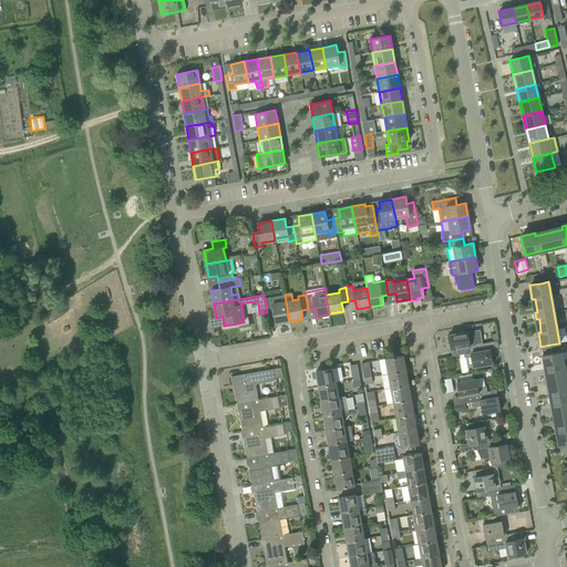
[(289,321),(285,295),(279,296),(265,299),(267,312),(267,316),(274,315),(276,323),(289,321)]
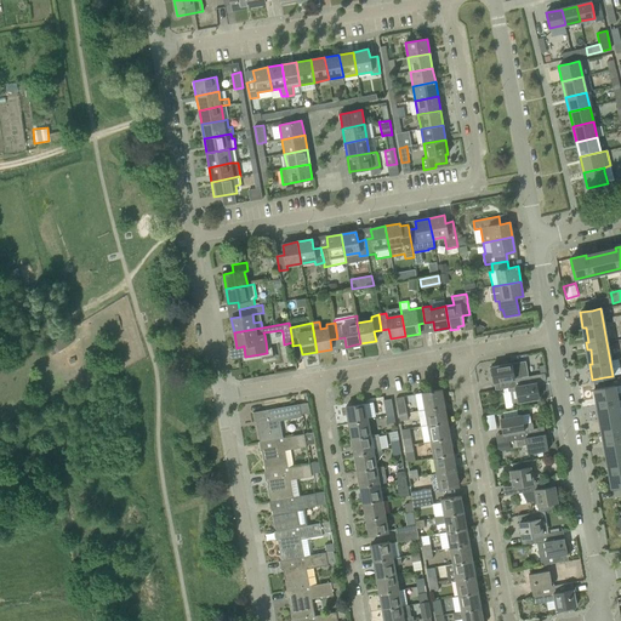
[(514,379),(529,376),(528,376),(525,362),(525,360),(491,368),(489,369),(491,376),(493,376),(494,382),(497,382),(499,389),(510,387),(517,386),(514,379)]
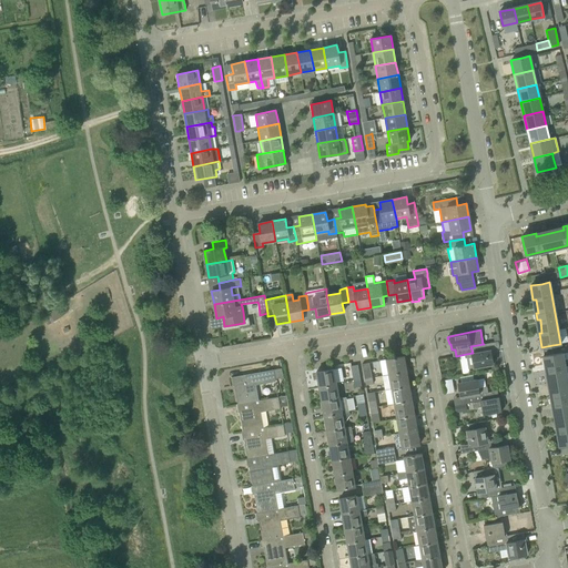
[(493,364),(490,350),(487,351),(486,344),(484,344),(470,346),(473,353),(466,354),(468,368),(493,364)]
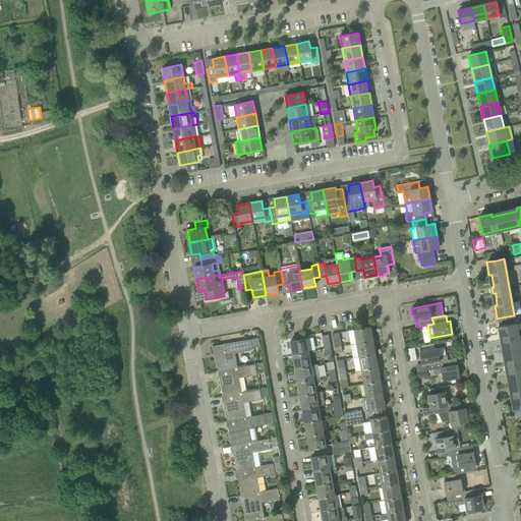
[(520,407),(520,353),(516,324),(499,327),(501,340),(503,339),(508,364),(505,364),(506,371),(509,370),(513,396),(511,396),(513,409),(520,407)]
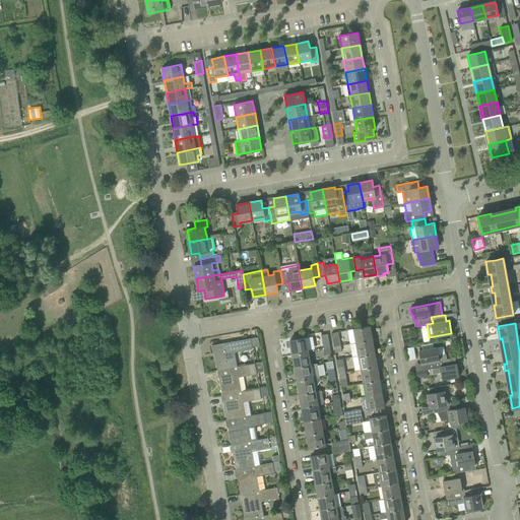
[(370,326),(353,329),(355,342),(356,342),(372,340),(370,326)]
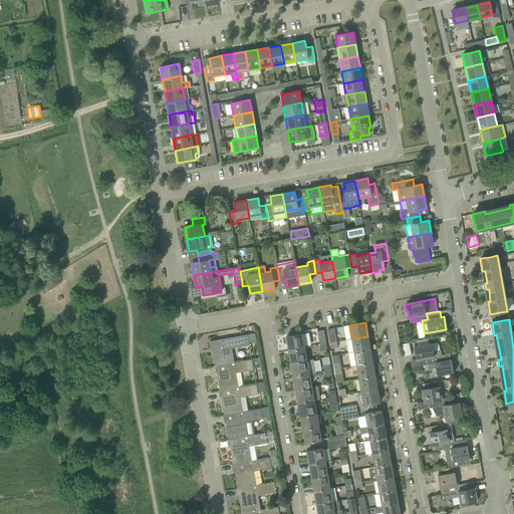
[(336,341),(334,328),(327,329),(330,342),(336,341)]
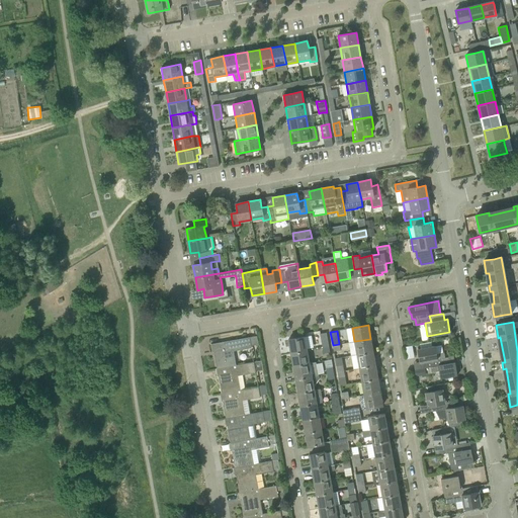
[(329,346),(326,333),(320,334),(322,347),(329,346)]
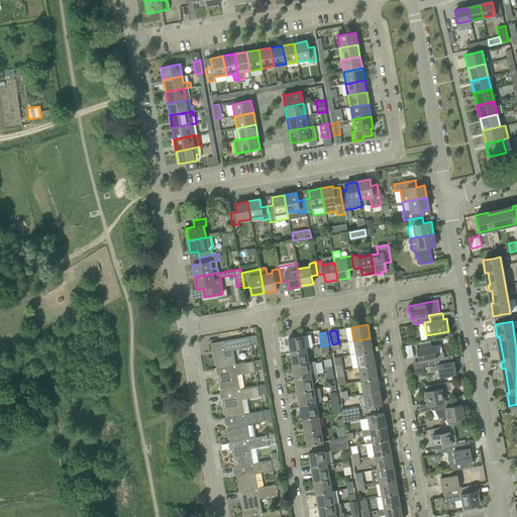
[(232,350),(250,346),(250,344),(259,342),(256,335),(248,336),(211,343),(212,351),(213,351),(216,368),(235,365),(232,350)]
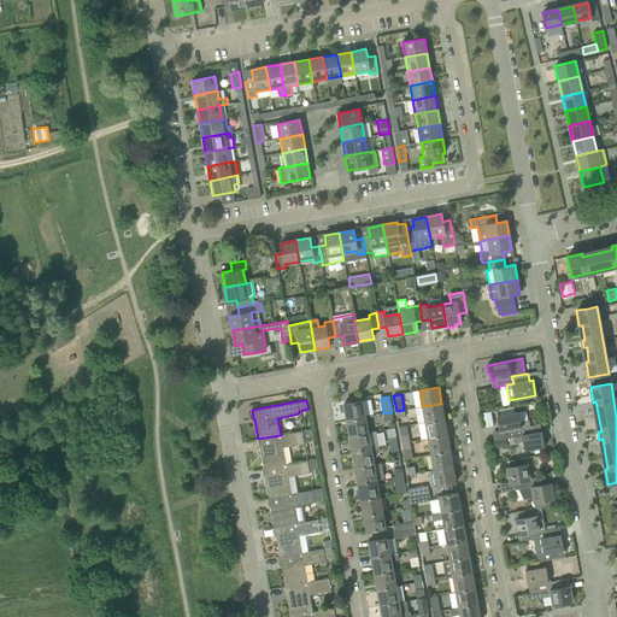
[(344,404),(346,421),(365,417),(363,400),(344,404)]
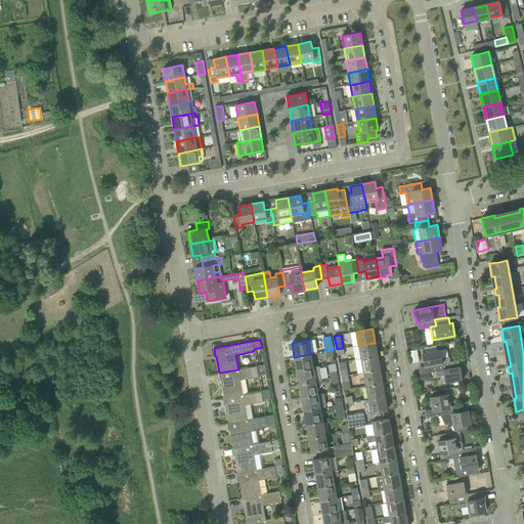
[(378,356),(375,343),(359,345),(358,345),(353,346),(355,360),(361,359),(378,356)]
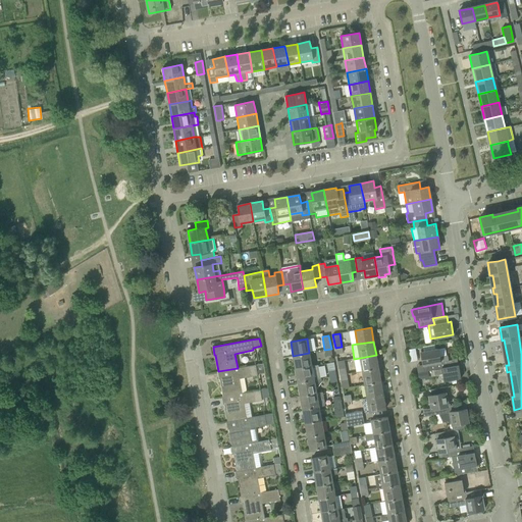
[(449,361),(448,356),(439,357),(438,349),(421,352),(423,365),(426,365),(427,371),(433,370),(441,368),(440,362),(449,361)]
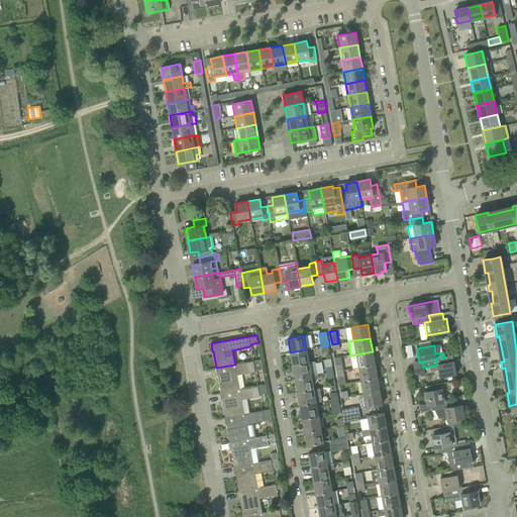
[(308,363),(306,349),(290,352),(293,366),(308,363)]
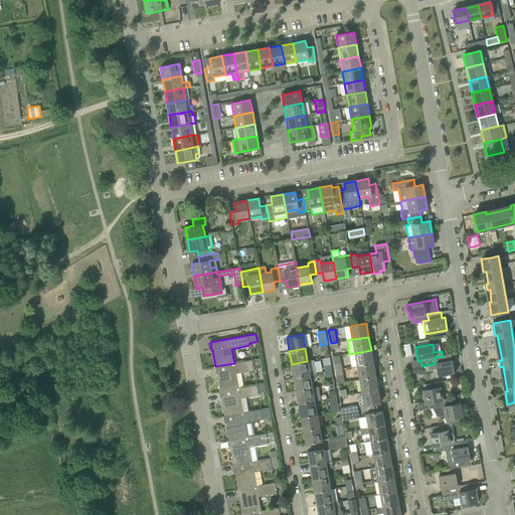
[(373,363),(371,350),(355,353),(357,366),(373,363)]
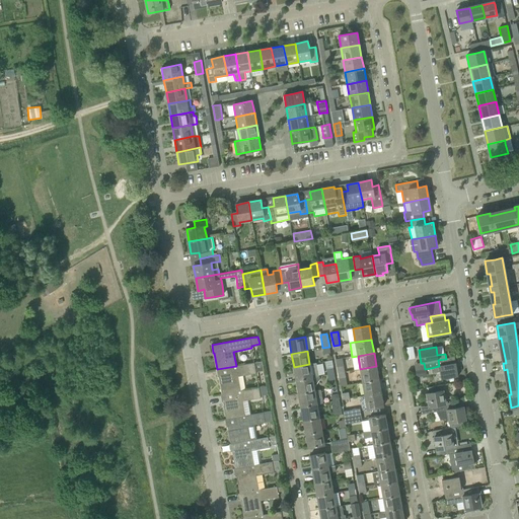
[(451,358),(446,359),(438,360),(439,366),(431,368),(432,373),(440,372),(441,379),(458,376),(456,363),(452,364),(451,358)]
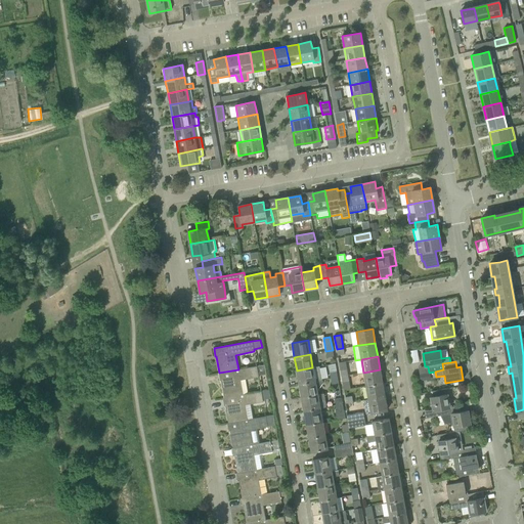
[(259,378),(258,375),(261,374),(261,376),(265,376),(264,374),(266,373),(265,364),(238,369),(219,373),(218,373),(219,381),(220,381),(224,398),(243,394),(241,381),(259,378)]
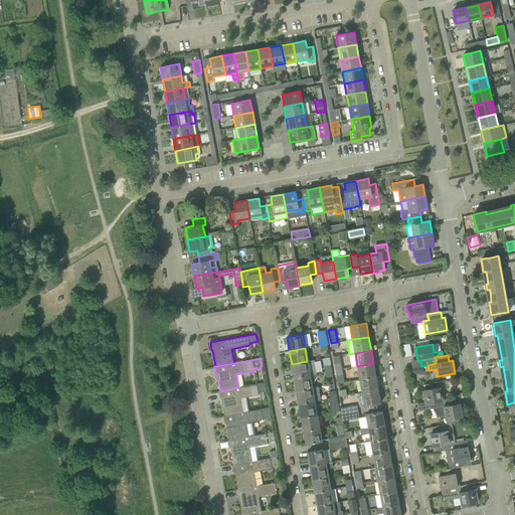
[(307,361),(292,364),(294,377),(316,373),(314,360),(307,361)]
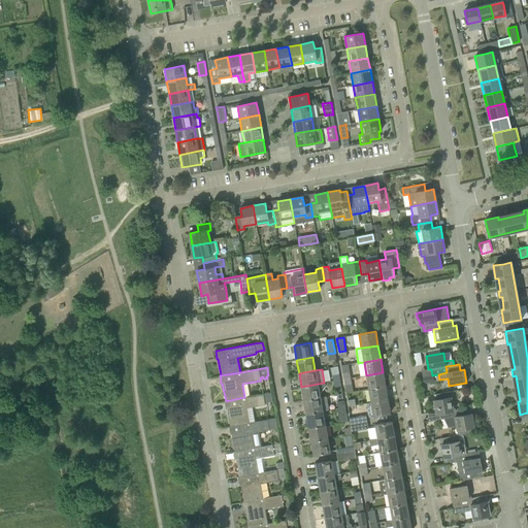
[(385,386),(383,372),(366,375),(369,389),(385,386)]
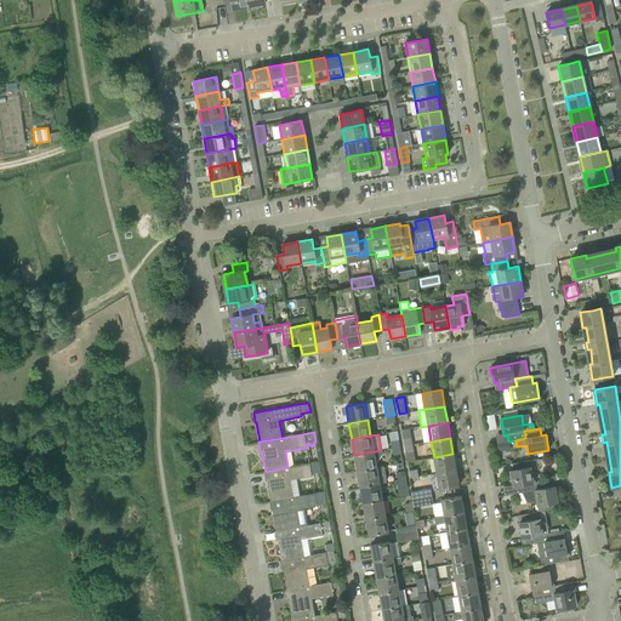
[(382,454),(382,450),(381,450),(354,455),(357,471),(376,468),(376,465),(382,454)]
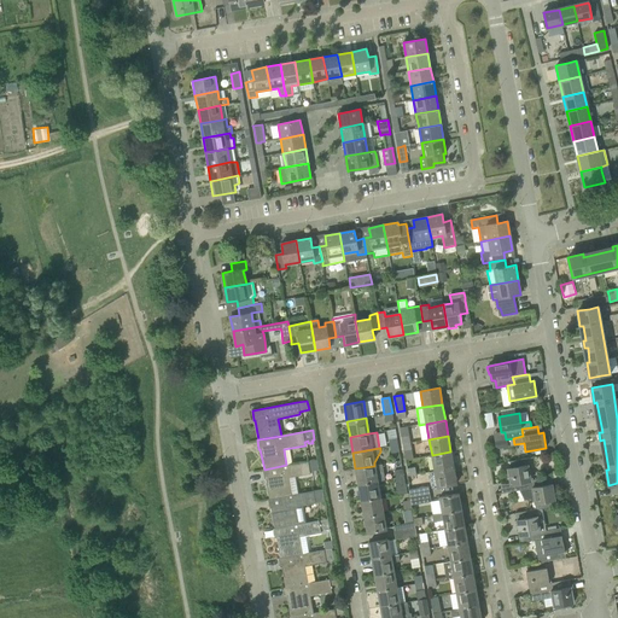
[(454,467),(450,452),(432,455),(435,471),(454,467)]
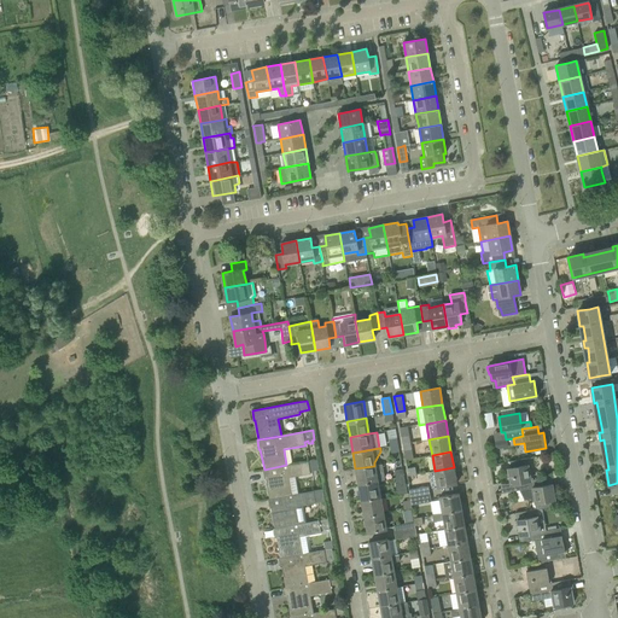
[(507,468),(505,468),(507,478),(509,478),(511,484),(514,483),(516,491),(520,490),(524,489),(532,488),(530,481),(528,465),(526,459),(509,461),(511,467),(507,468)]
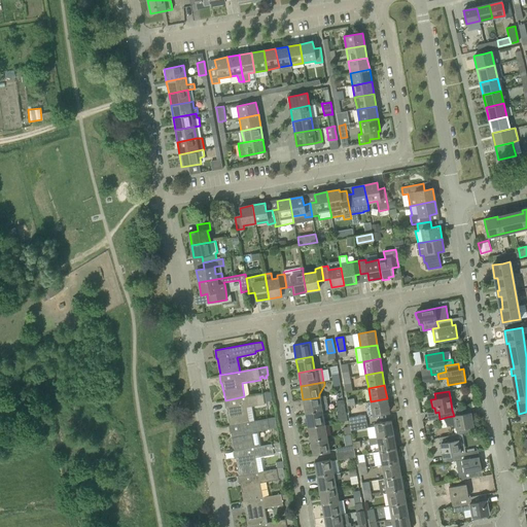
[(246,409),(265,405),(265,401),(272,400),(270,392),(244,396),(225,400),(223,400),(225,409),(226,408),(230,425),(249,422),(246,409)]
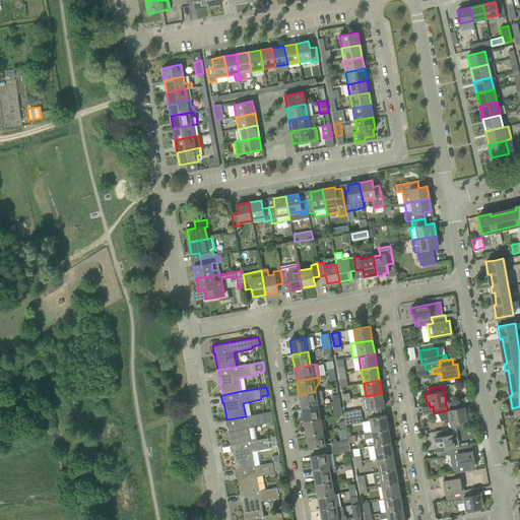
[(321,390),(315,392),(299,394),(302,408),(317,405),(324,404),(321,390)]
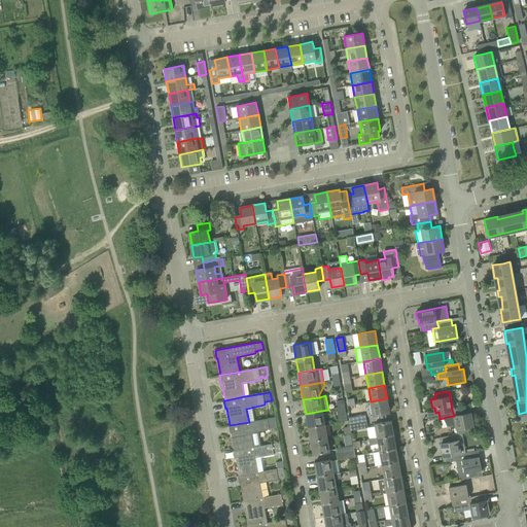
[(371,401),(366,402),(369,416),(373,416),(379,415),(389,413),(387,398),(371,401)]
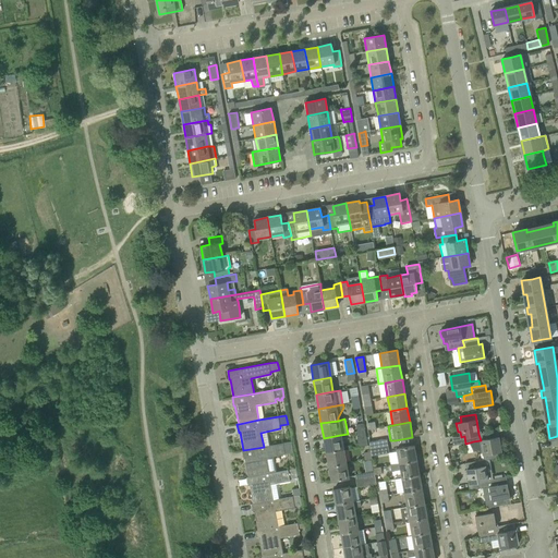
[(501,451),(498,437),(495,437),(494,431),(478,434),(481,440),(473,441),(475,451),(478,451),(483,453),(484,460),(499,458),(498,451),(501,451)]
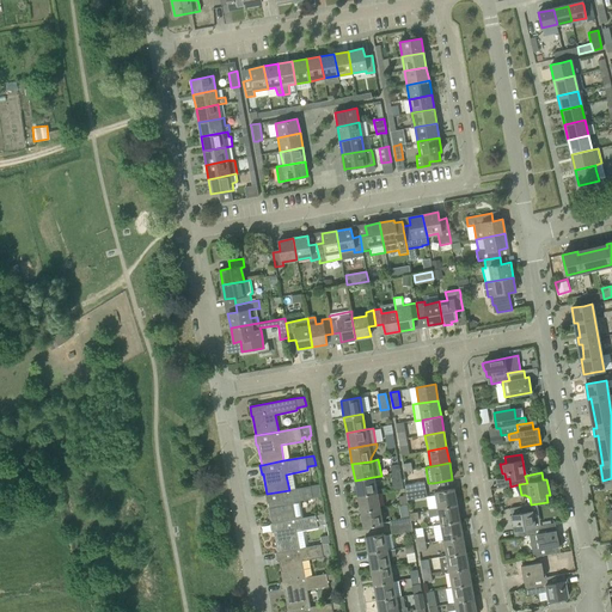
[(377,493),(373,477),(355,481),(357,496),(377,493)]
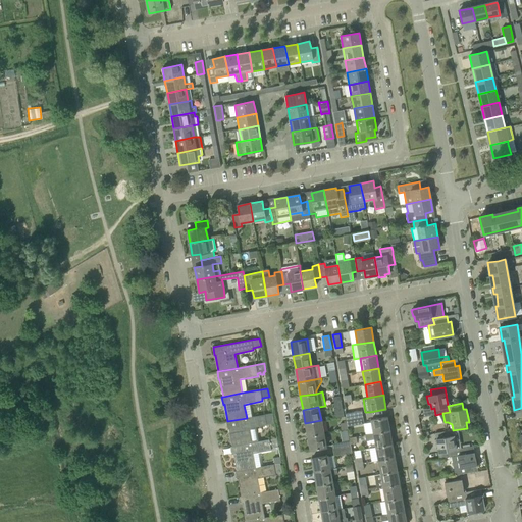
[(362,411),(352,413),(345,414),(347,420),(363,417),(362,411)]
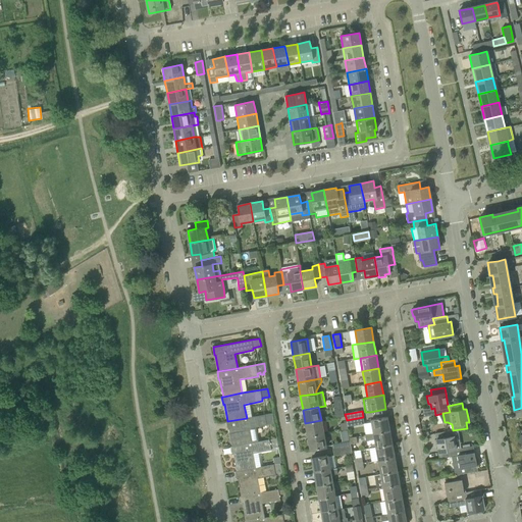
[(227,421),(226,421),(227,429),(229,429),(232,447),(251,442),(249,429),(256,428),(267,426),(266,425),(274,423),(272,413),(265,414),(252,417),(247,418),(227,421)]
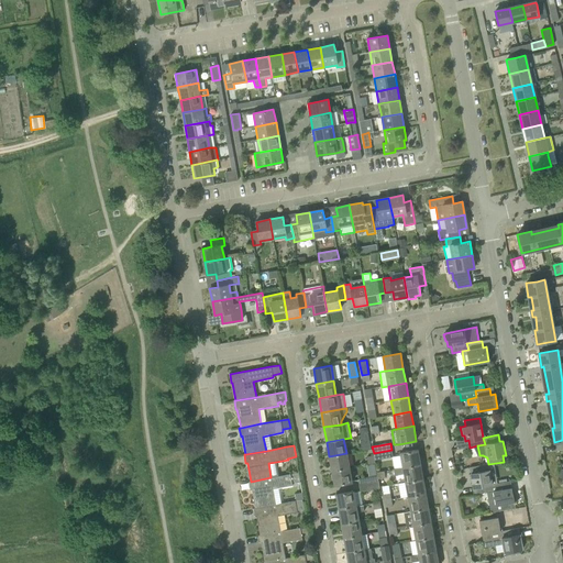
[(393,456),(392,450),(374,453),(374,456),(375,460),(393,456)]
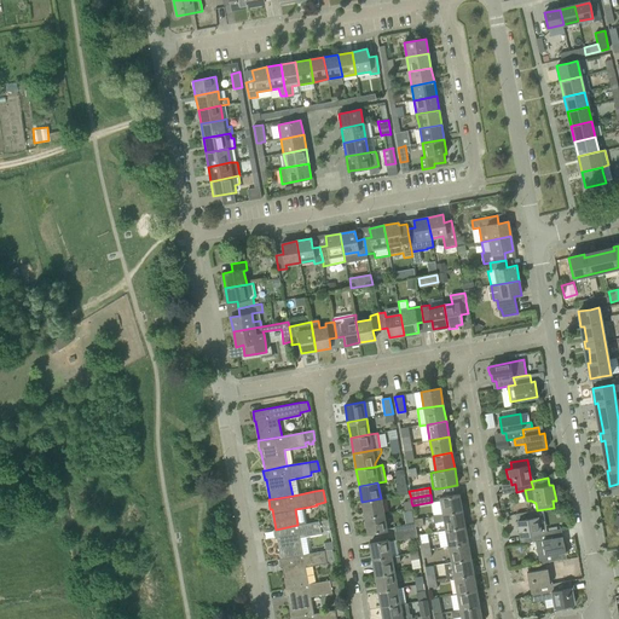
[(458,495),(447,497),(440,498),(443,514),(462,510),(458,495)]
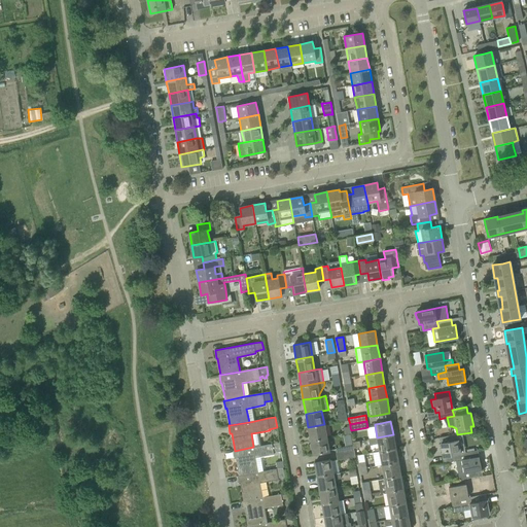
[(326,437),(324,424),(308,427),(311,441),(326,437)]
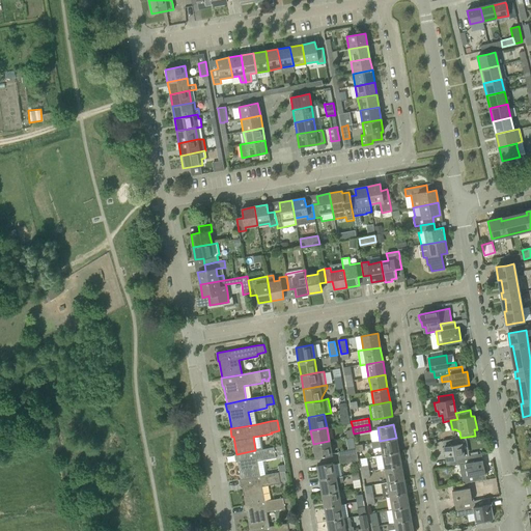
[(398,452),(396,438),(380,441),(372,442),(373,447),(381,446),(383,454),(398,452)]
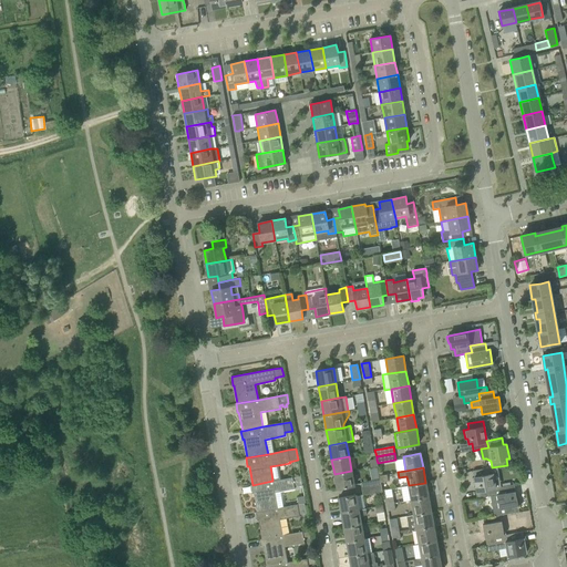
[(496,495),(495,488),(493,474),(492,467),(476,470),(477,476),(474,477),(472,478),(473,486),(475,485),(476,492),(481,491),(482,497),(491,496),(496,495)]
